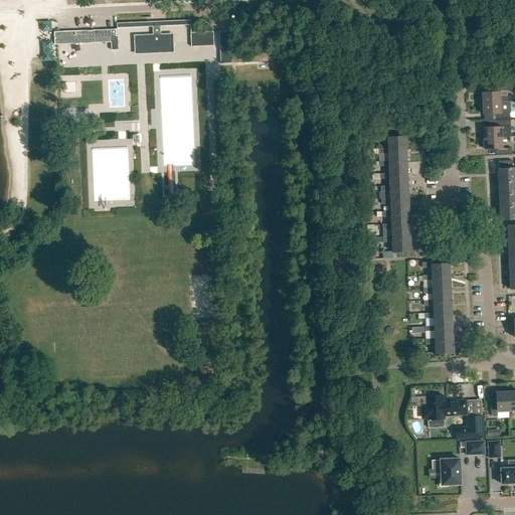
[(161,26),(191,25),(191,20),(117,23),(117,28),(152,27),(153,34),(134,35),(134,49),(174,47),(173,33),(161,34),(161,26)]
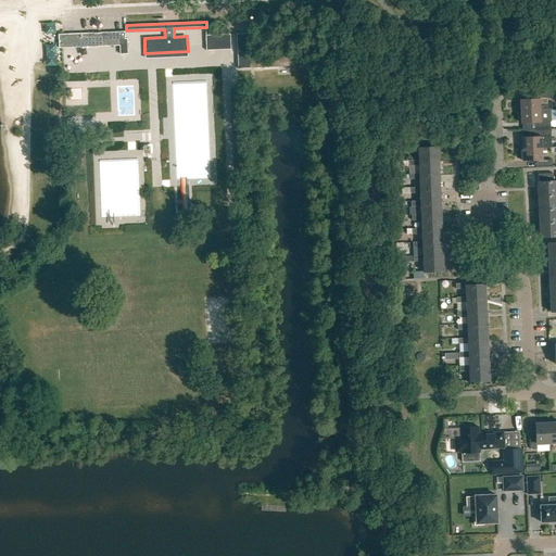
[(126,39),(125,32),(102,33),(62,35),(59,35),(59,49),(63,49),(119,46),(119,54),(128,54),(127,39),(126,39)]
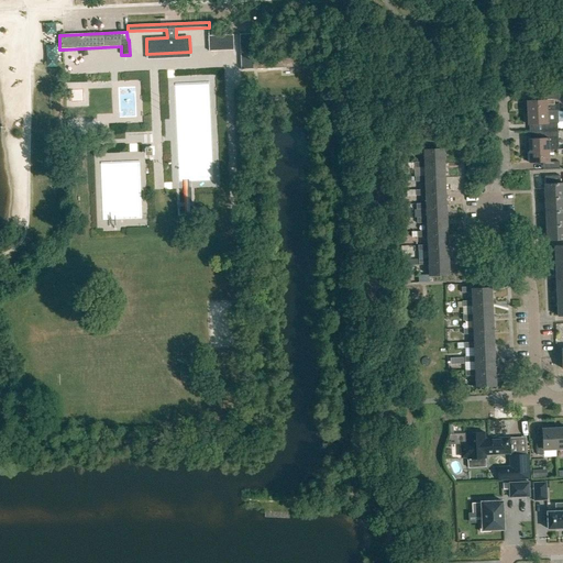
[(252,34),(240,34),(241,69),(256,69),(333,66),(333,56),(253,59),(252,34)]
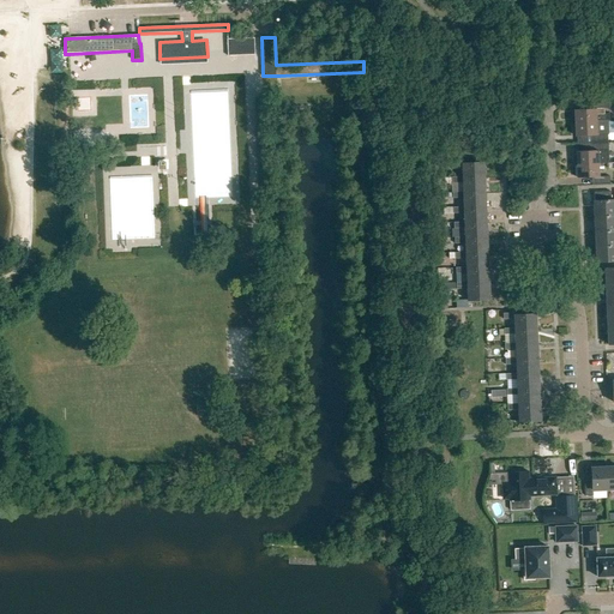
[(236,55),(236,46),(254,46),(254,38),(227,40),(228,56),(236,55)]
